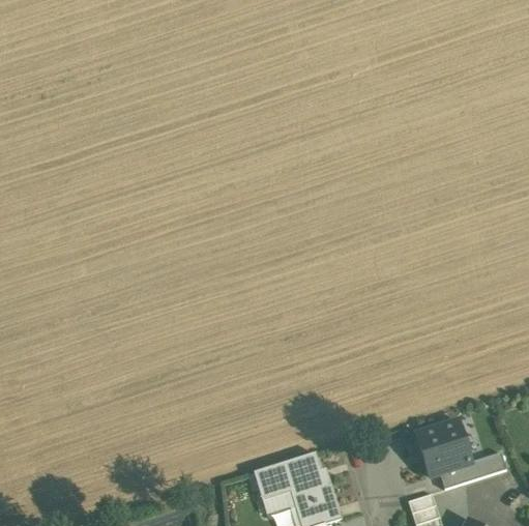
[(457,420),(415,434),(429,476),(439,473),(470,464),(457,420)]
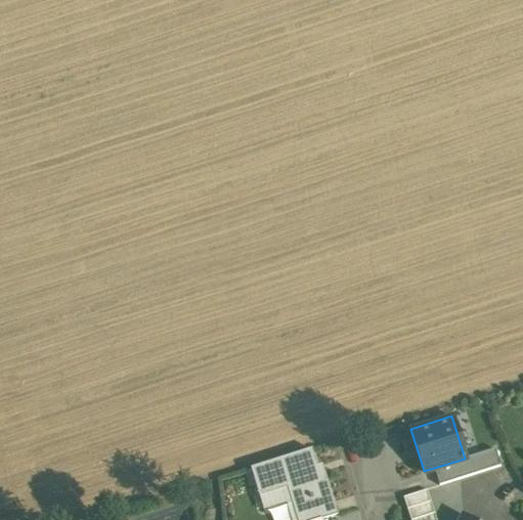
[(310,446),(249,466),(257,491),(285,483),(296,519),(308,519),(319,517),(336,512),(322,469),(317,470),(310,446)]
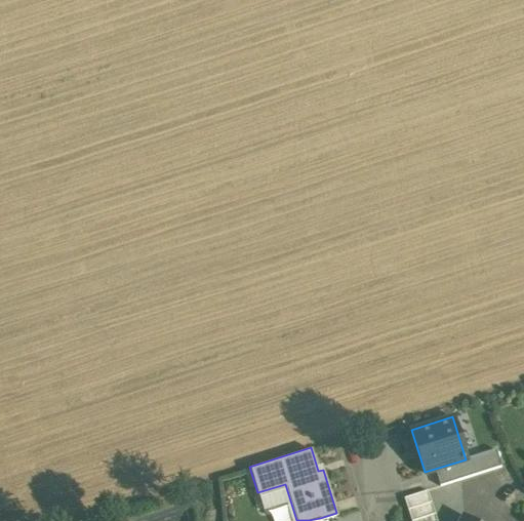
[(466,459),(435,469),(439,484),(500,465),(495,450),(466,459)]
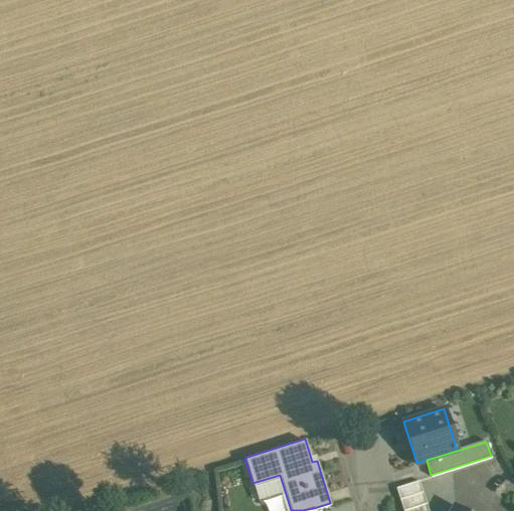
[(421,491),(418,479),(395,486),(399,498),(421,491)]
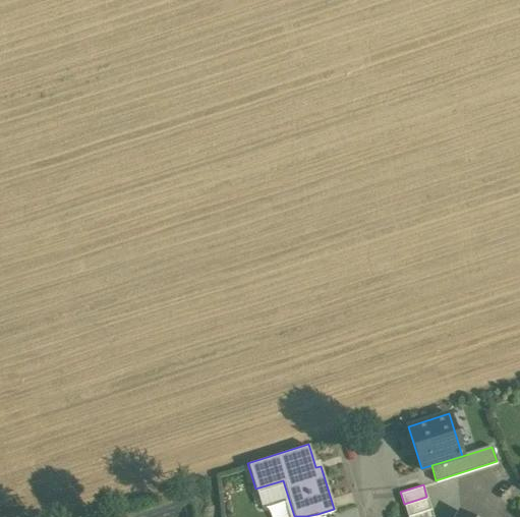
[(430,508),(426,497),(404,504),(408,515),(430,508)]
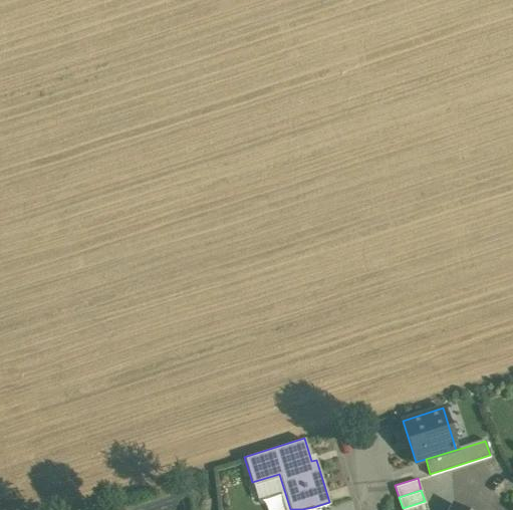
[(427,509),(425,501),(403,508),(403,509),(427,509)]
